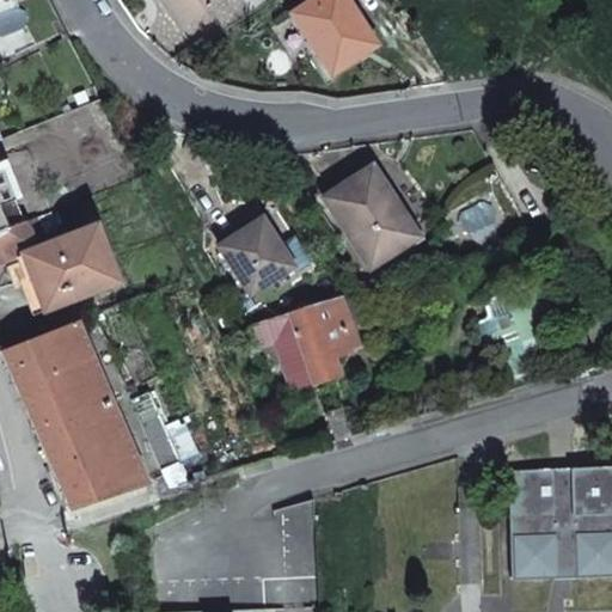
[(170,0),(184,22),(220,0),(170,0)]
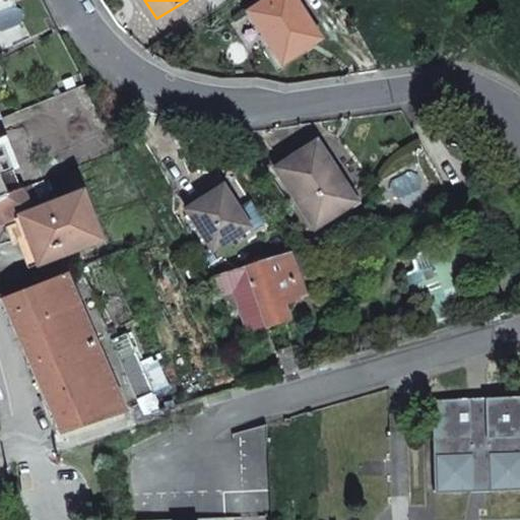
[(318,39),(291,0),(265,0),(247,12),(281,63),(318,39)]
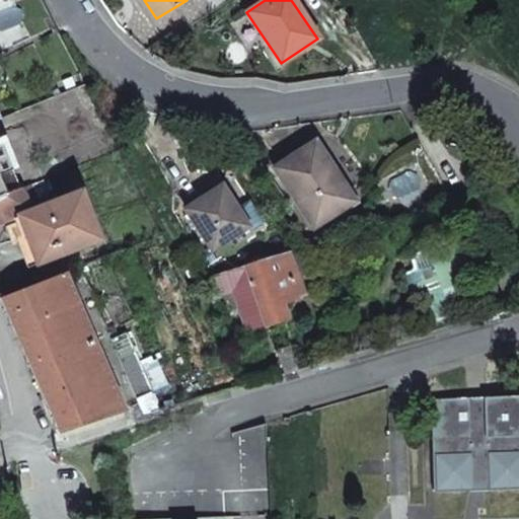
[(313,142),(274,167),(312,228),(348,205),(329,175),(334,173),(313,142)]
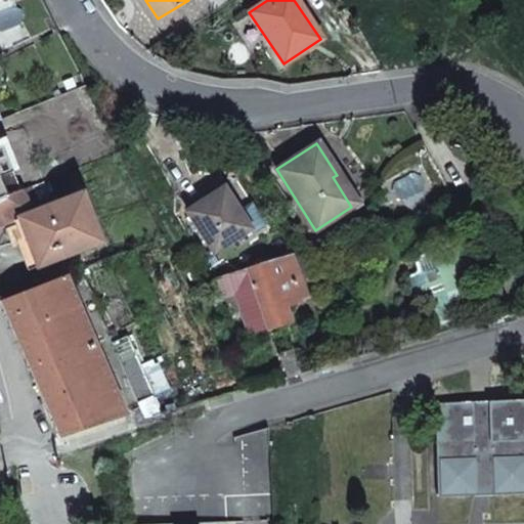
[(186,212),(212,253),(248,230),(222,189),(186,212)]
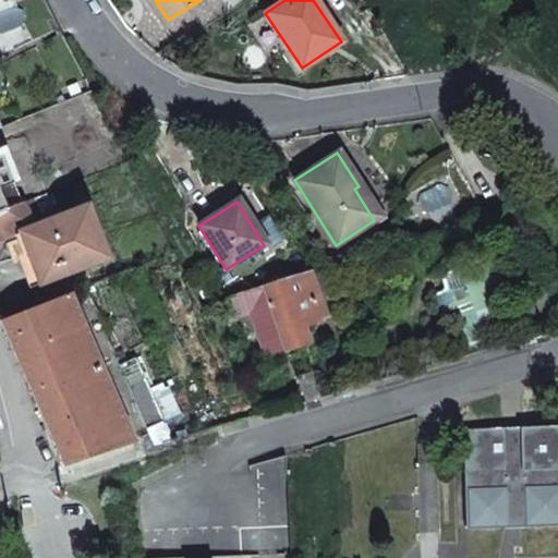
[(0,239),(19,232),(32,227),(22,203),(0,210),(0,239)]
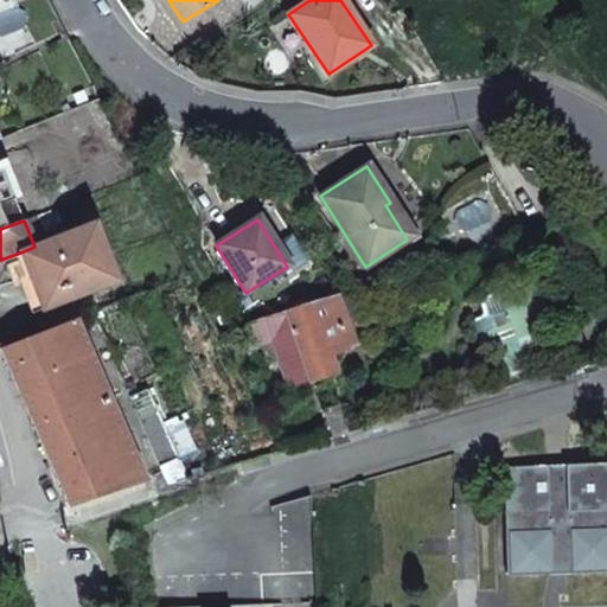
[(42,310),(114,281),(91,227),(34,247),(20,253),(42,310)]
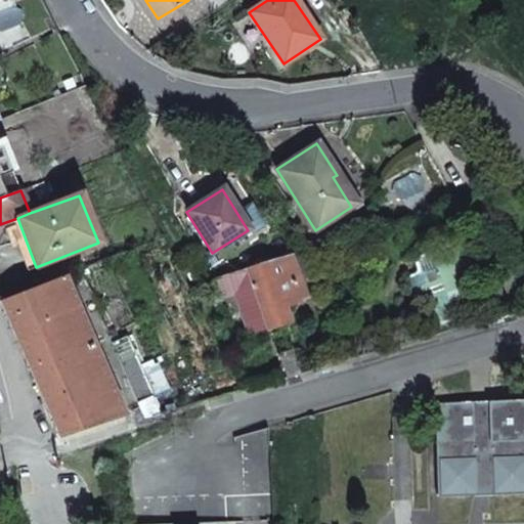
[(268,329),(288,320),(276,287),(297,278),(289,257),(214,279),(220,297),(234,293),(249,330),(266,323),(268,329)]
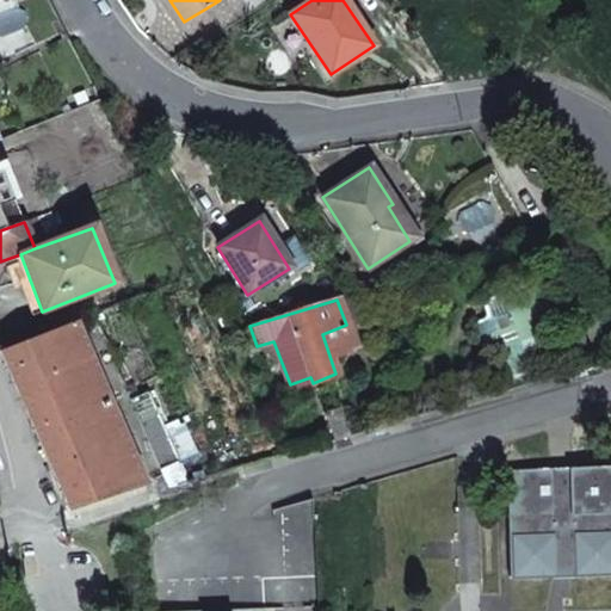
[(512,377),(545,364),(524,307),(491,319),(512,377)]
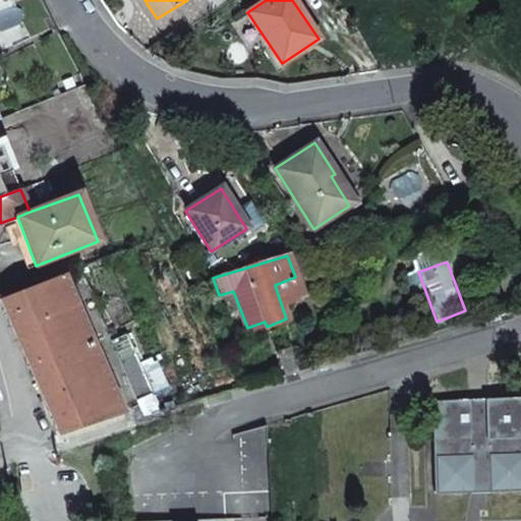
[(30,366),(91,341),(62,276),(0,300),(30,366)]
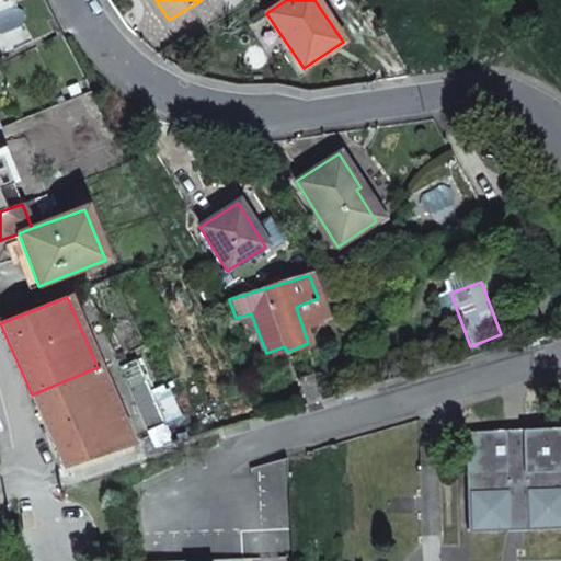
[(171,443),(135,359),(119,367),(155,447),(171,443)]
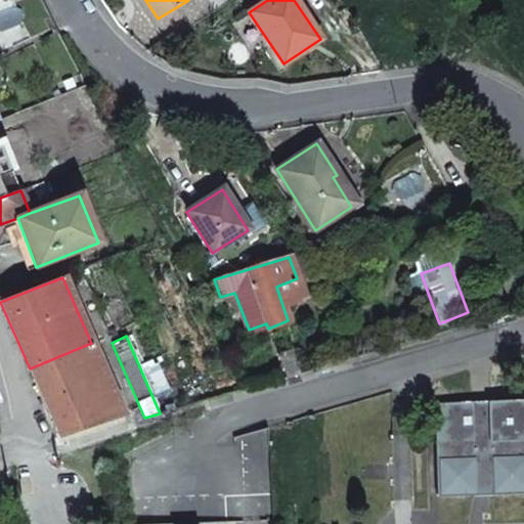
[(58,437),(123,416),(91,343),(30,368),(58,437)]
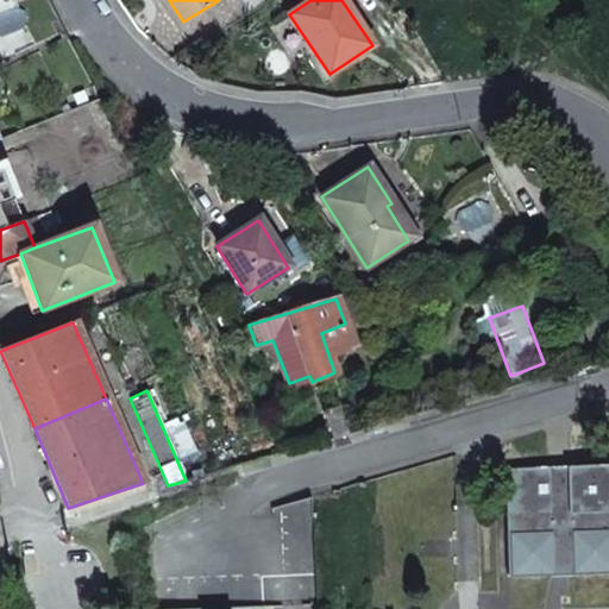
[(608,465),(504,469),(506,508),(508,578),(608,575),(608,465)]
